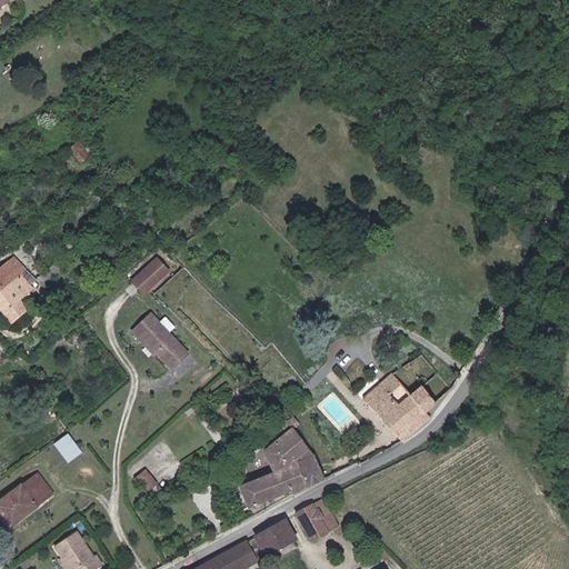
[(70,147),(81,161),(91,153),(81,139),(70,147)]
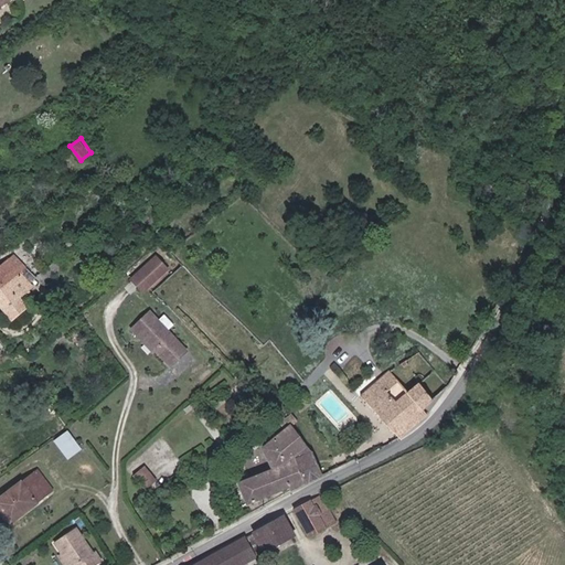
[(0,286),(20,270),(23,267),(13,254),(0,264),(0,286)]
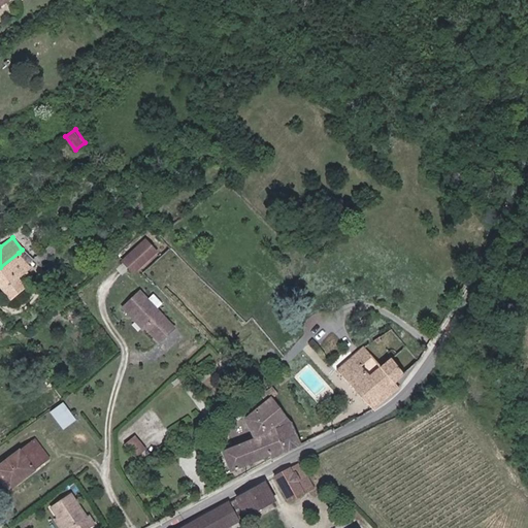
[(145,239),(123,261),(134,271),(156,251),(145,239)]
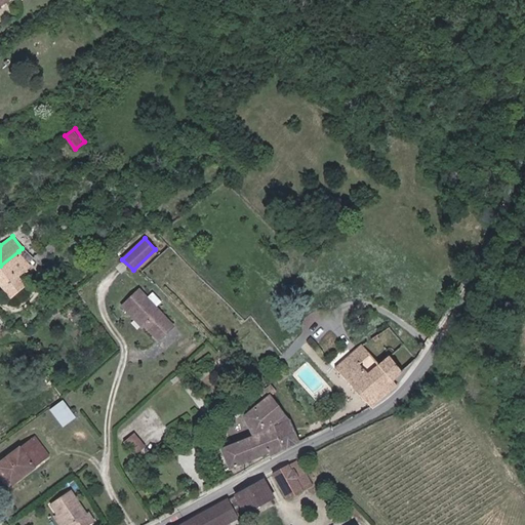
[(0,287),(9,298),(25,286),(17,278),(31,267),(18,251),(0,266),(0,287)]
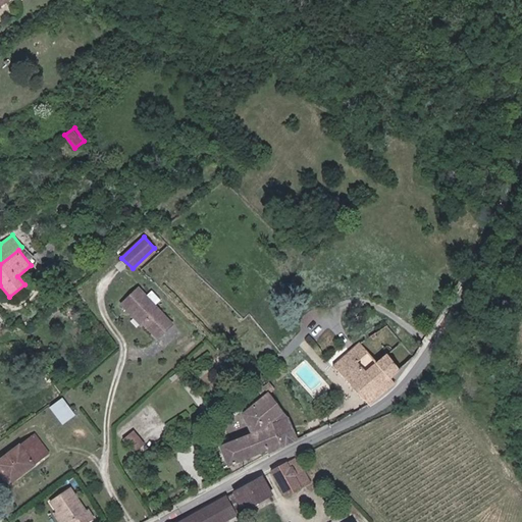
[(138,289),(120,305),(127,312),(129,310),(156,338),(171,324),(138,289)]
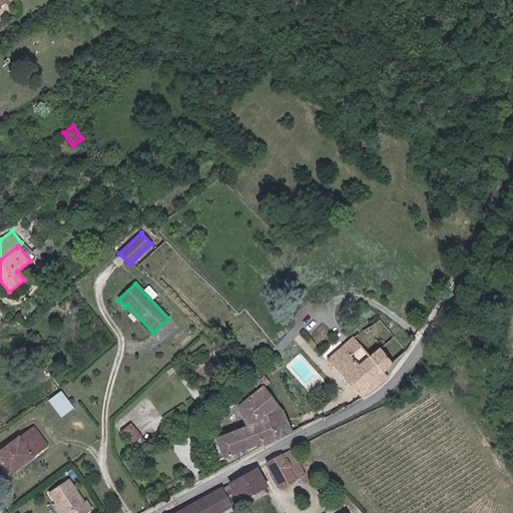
[(381,370),(390,362),(377,347),(367,354),(353,336),(326,357),(360,395),(387,377),(381,370)]
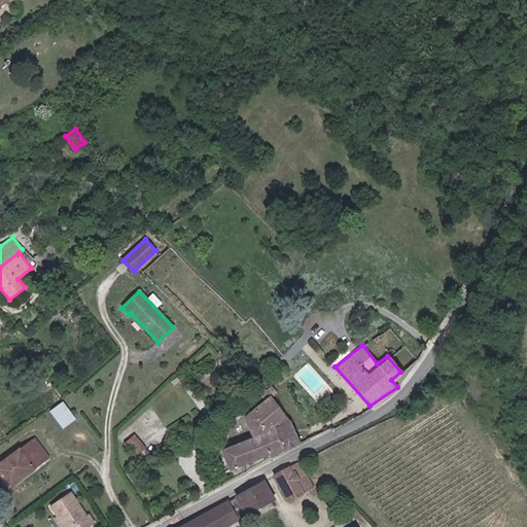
[(270,455),(301,443),(289,421),(285,413),(270,393),(243,415),(251,435),(221,449),(231,469),(270,455)]
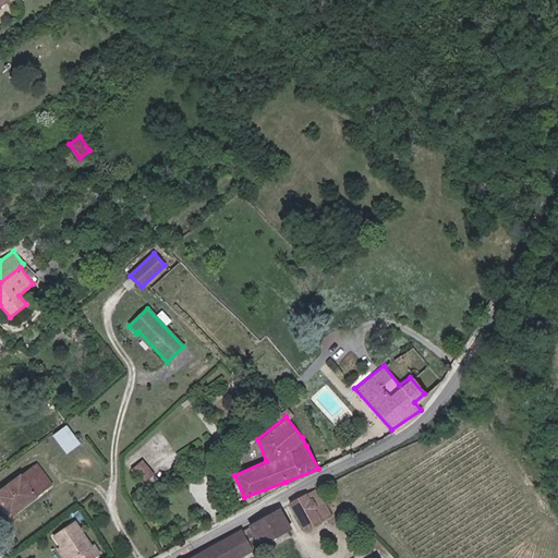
[(68,452),(82,441),(68,423),(53,434),(68,452)]
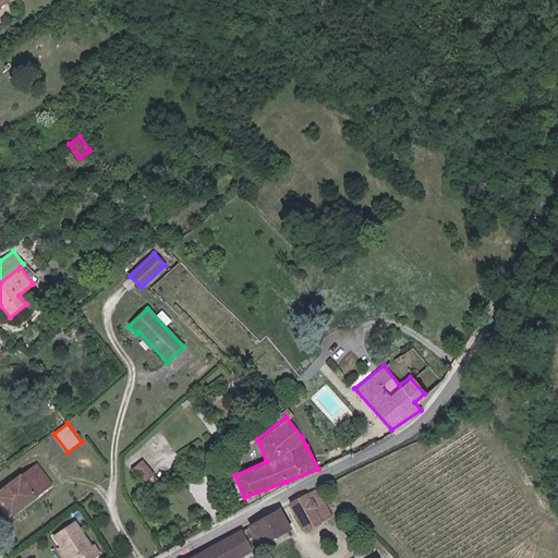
[(154,473),(145,461),(133,470),(142,482),(154,473)]
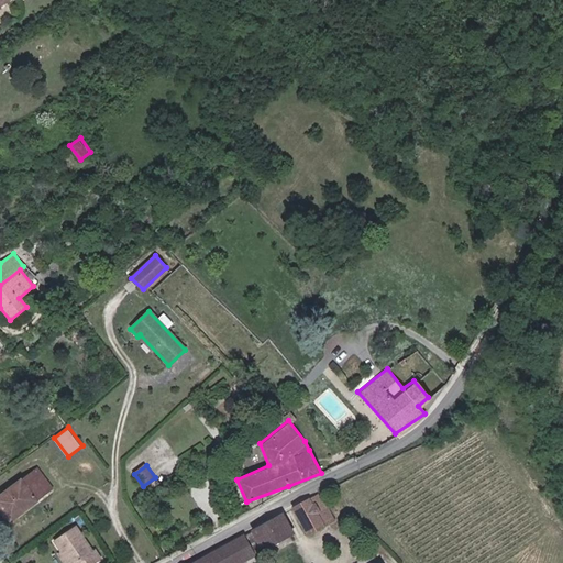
[(50,487),(36,468),(0,493),(0,505),(9,518),(34,501),(33,498),(50,487)]
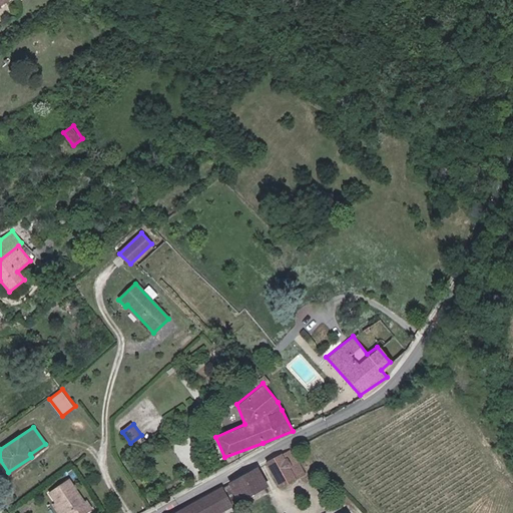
[(280,486),(304,472),(291,450),(267,464),(280,486)]
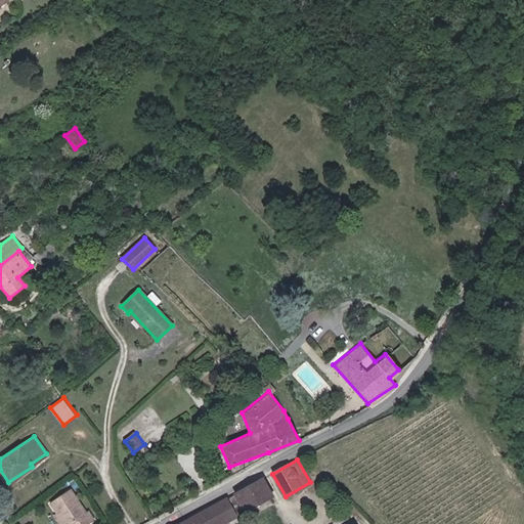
[(262,475),(234,490),(246,508),(272,492),(262,475)]
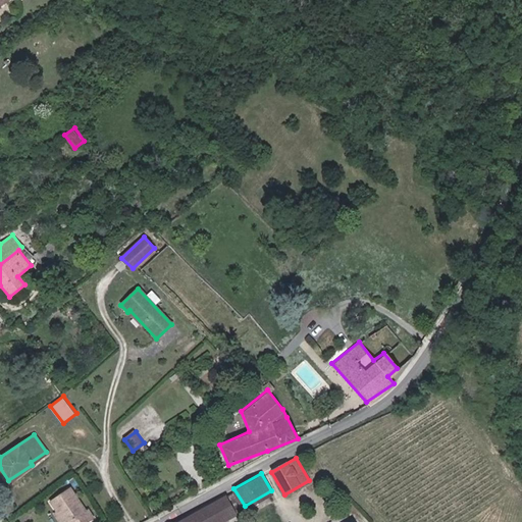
[(69,516),(73,521),(89,521),(94,518),(89,512),(88,513),(66,485),(49,499),(54,505),(53,506),(63,521),(69,516)]
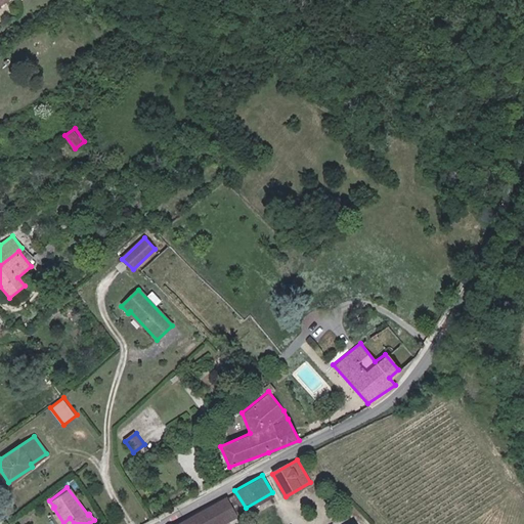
[(174,523),(216,523),(236,513),(226,495),(174,523)]
